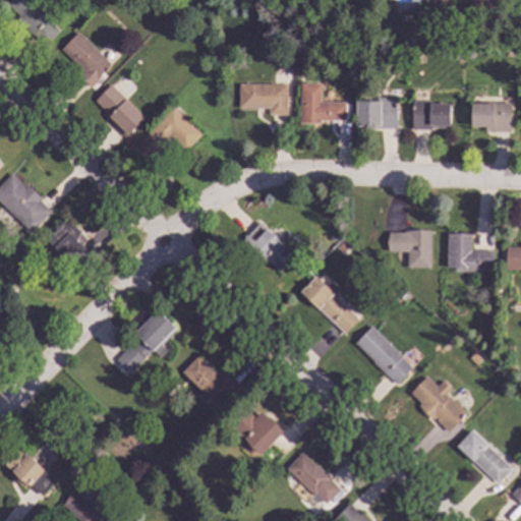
[(35,0),(53,17),(48,21),(58,32),(44,46),(16,19),(19,16),(6,3),(8,0),(35,0)]
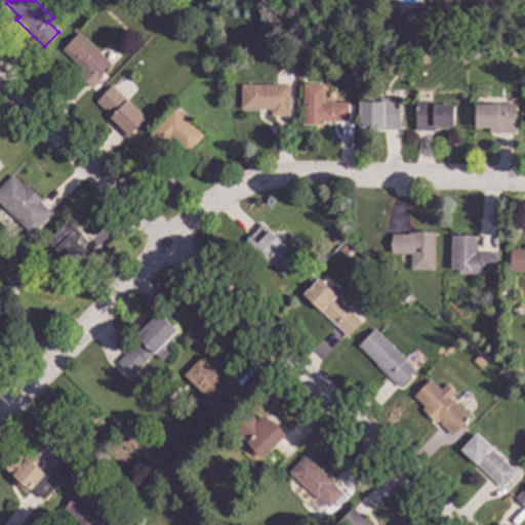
[(295,19),(294,28),(287,27),(288,19),(295,19)]
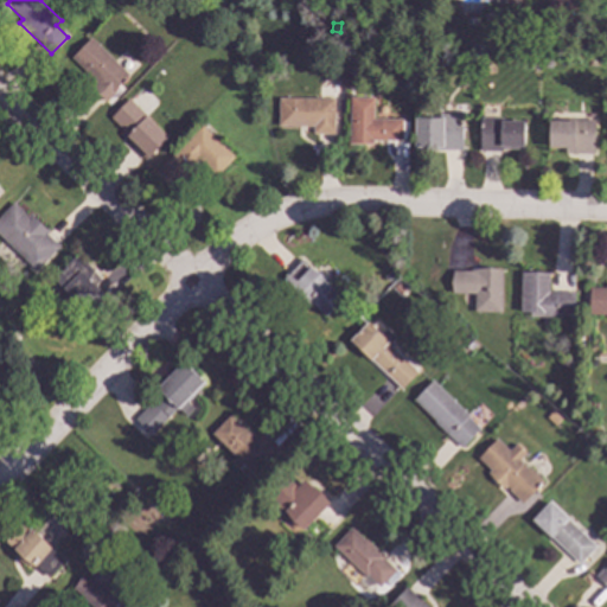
[(128,75),(110,93),(113,95),(106,102),(90,88),(95,82),(70,58),(90,38),(128,75)]
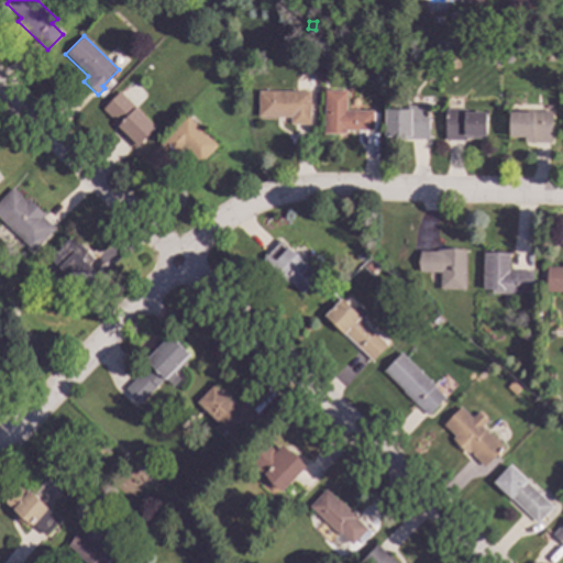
[(497,56),(493,63),(488,58),(493,52),(497,56)]
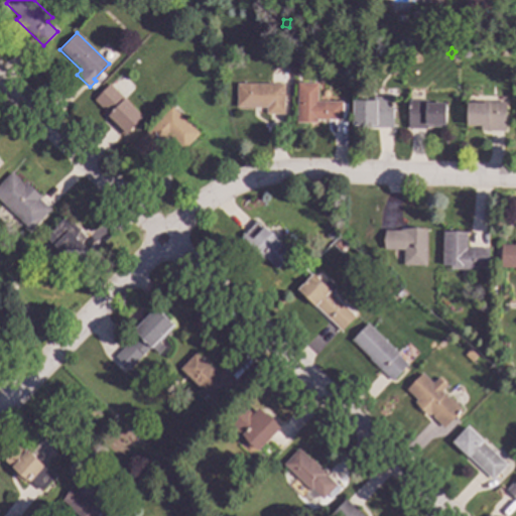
[(393,66),(395,66),(396,67),(397,69),(398,70),(396,75),(394,75),(393,76),(392,76),(389,76),(386,71),(388,67),(391,66),(391,65),(393,66)]
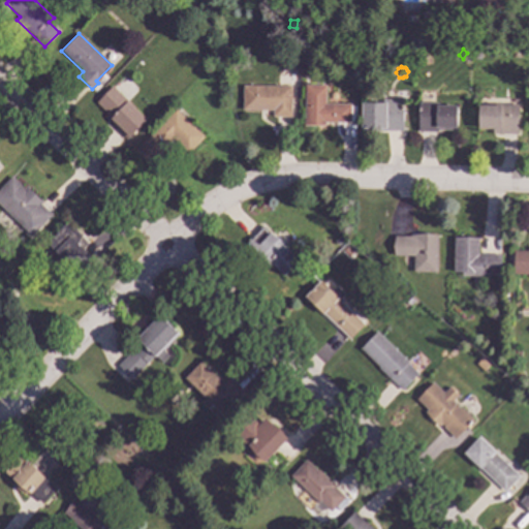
[(324,104),(349,104),(349,123),(324,122),(324,126),(304,126),(304,85),(324,86),(324,104)]
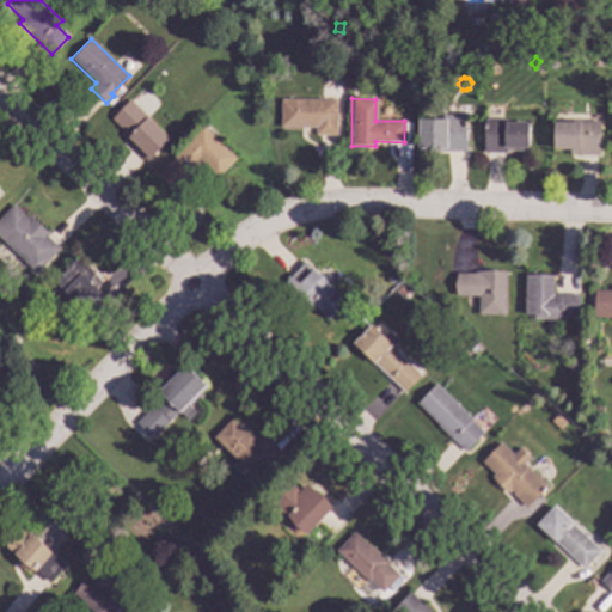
[(148,117),(147,118),(167,139),(146,161),(120,136),(123,132),(110,118),(129,99),(148,117)]
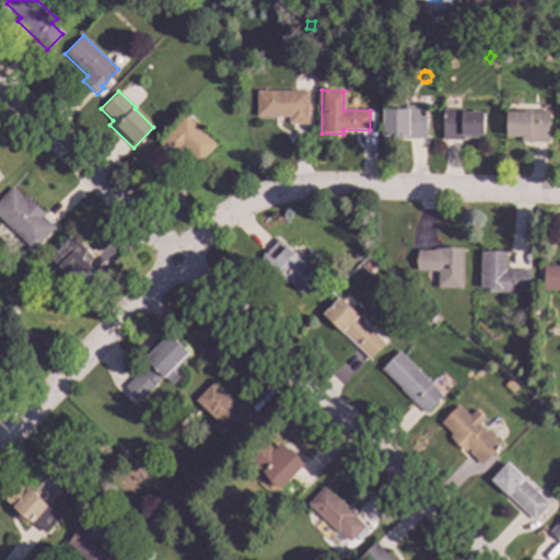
[(307,125),(288,124),(288,117),(256,117),(256,91),(307,91),(307,125)]
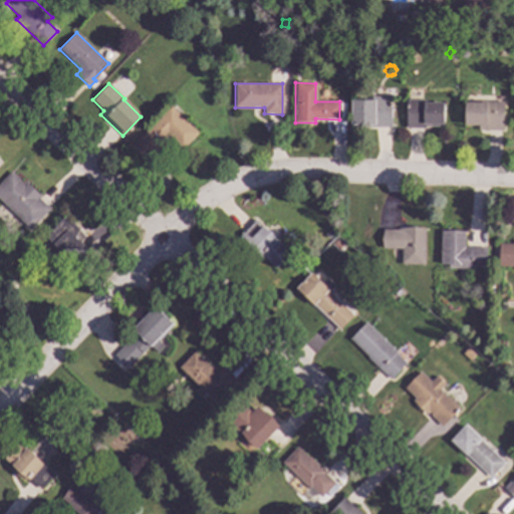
[(391,127),(352,127),(352,125),(350,122),(350,99),(372,99),(372,97),(391,97),(391,127)]
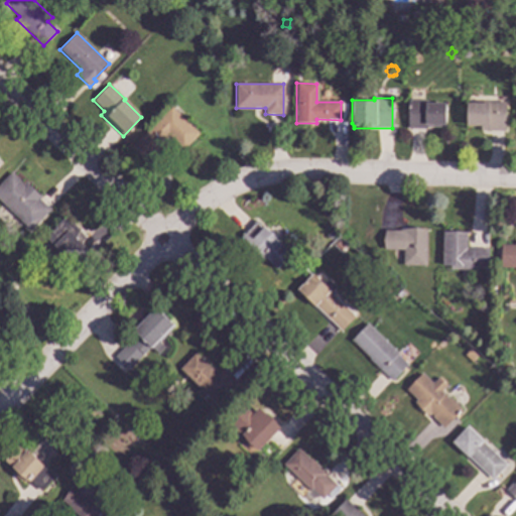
[(427,103),(444,103),(444,127),(425,127),(425,129),(407,129),(408,100),(427,101),(427,103)]
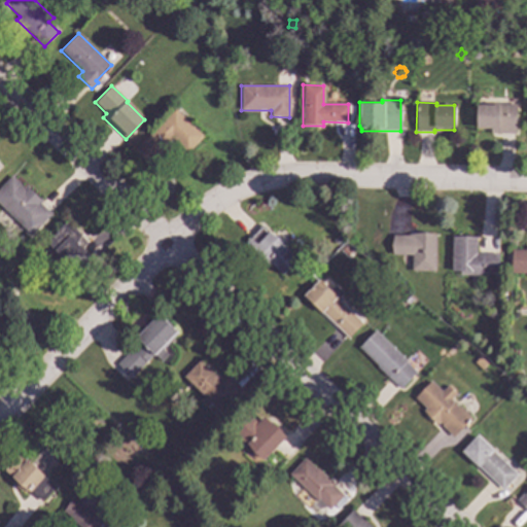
[(515,133),(490,133),(490,129),(477,129),(477,105),(516,104),(515,133)]
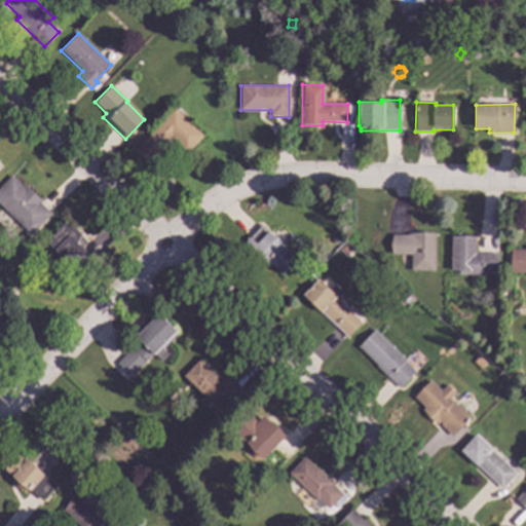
[(201,137),(186,152),(171,138),(146,163),(133,151),(174,109),(201,137)]
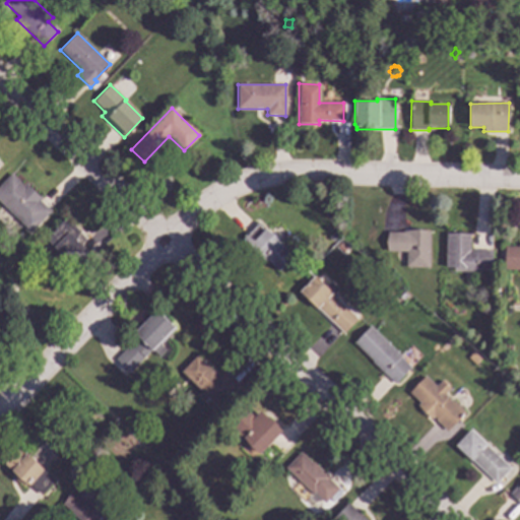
[(23,186),(26,183),(42,198),(39,201),(50,211),(30,232),(0,202),(0,185),(11,174),(23,186)]
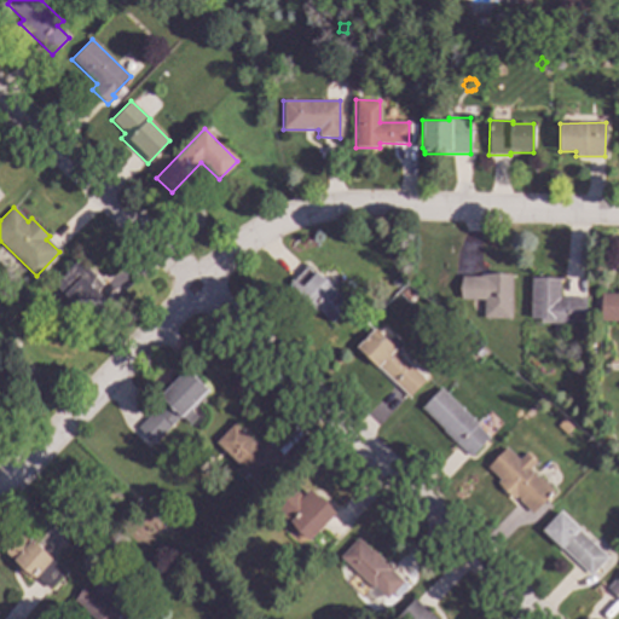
[(103,284),(97,291),(108,301),(91,319),(53,284),(77,260),(103,284)]
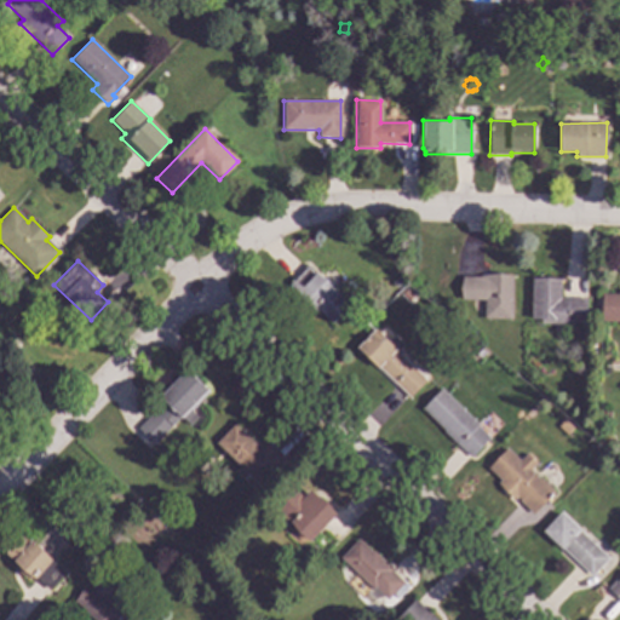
[(329,288),(332,287),(349,304),(331,323),(316,309),(315,310),(288,283),(306,265),(329,288)]
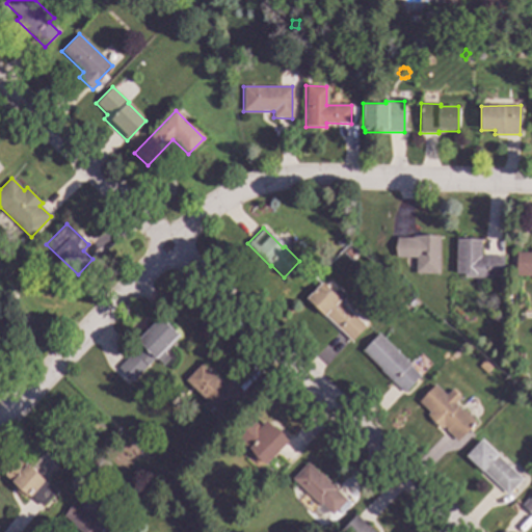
[(439,274),(415,273),(415,258),(396,257),(396,237),(411,238),(411,236),(440,237),(439,274)]
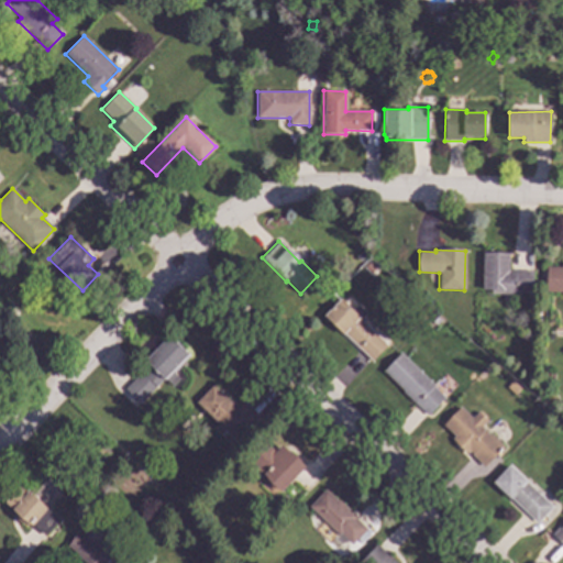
[(366,256),(359,263),(354,257),(361,251),(366,256)]
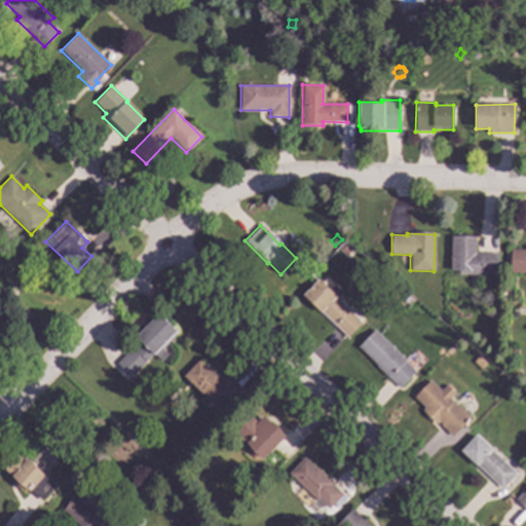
[(473,254),(496,254),(496,272),(483,272),(481,274),(459,274),(459,270),(450,270),(451,236),(473,236),(473,254)]
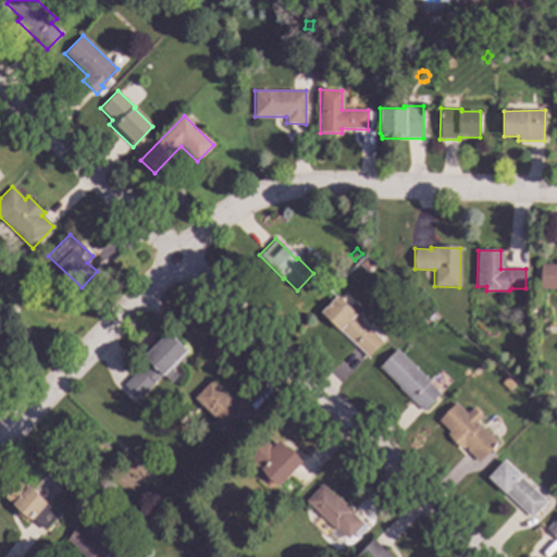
[(556,288),(540,288),(541,263),(555,264),(555,261),(556,261),(556,288)]
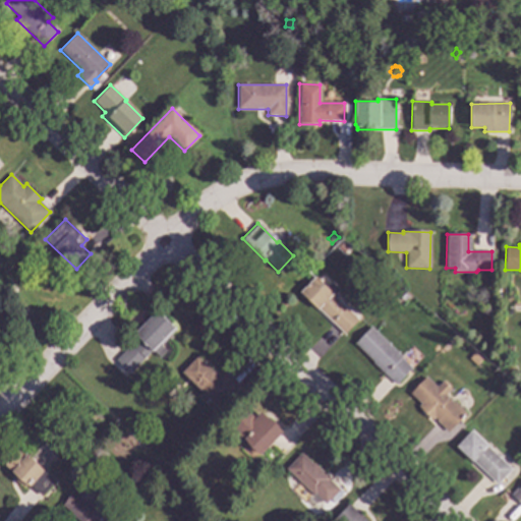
[(326,287),(330,282),(338,290),(333,295),(357,320),(344,334),(317,308),(316,309),(299,292),(314,276),(326,287)]
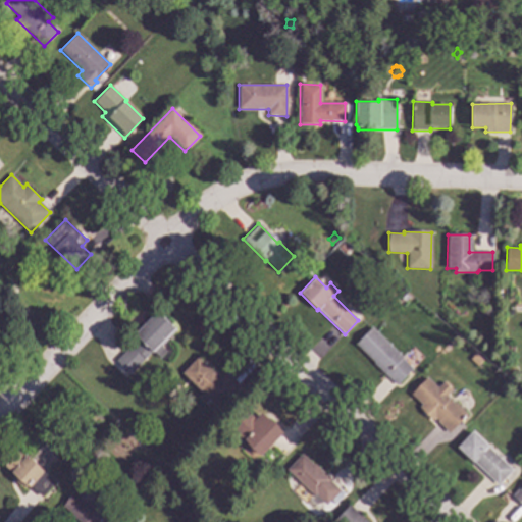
[(15,291),(9,297),(2,291),(8,284),(15,291)]
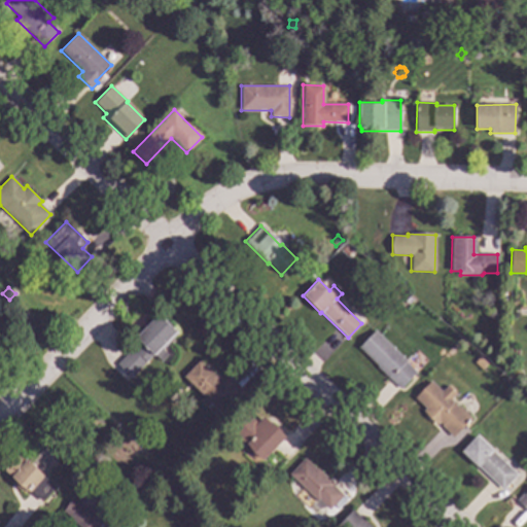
[(177,332),(162,348),(168,354),(161,361),(153,354),(131,378),(116,364),(139,342),(135,338),(157,314),(177,332)]
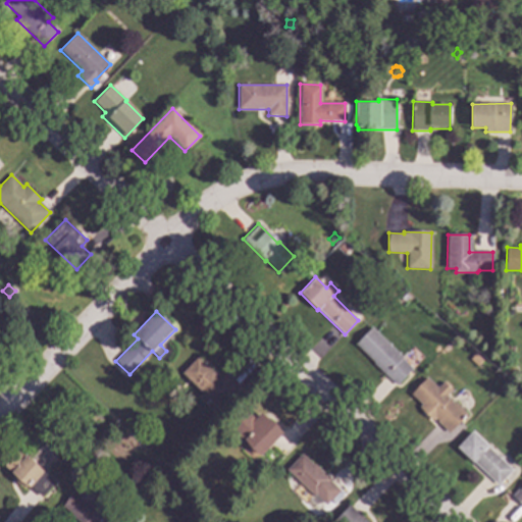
[(402,358),(401,359),(412,369),(396,385),(354,345),(371,327),(402,358)]
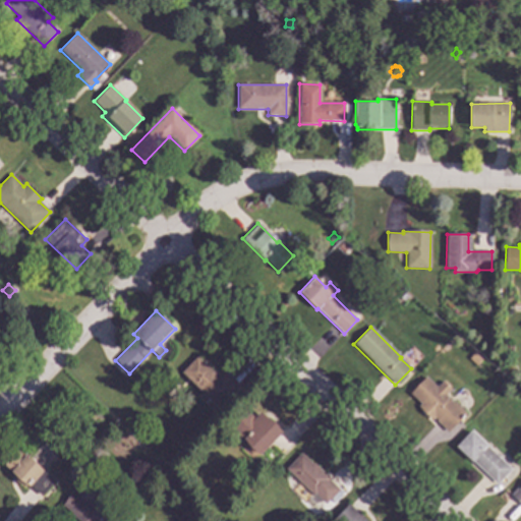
[(217,377),(222,370),(237,386),(217,407),(181,372),(196,356),(217,377)]
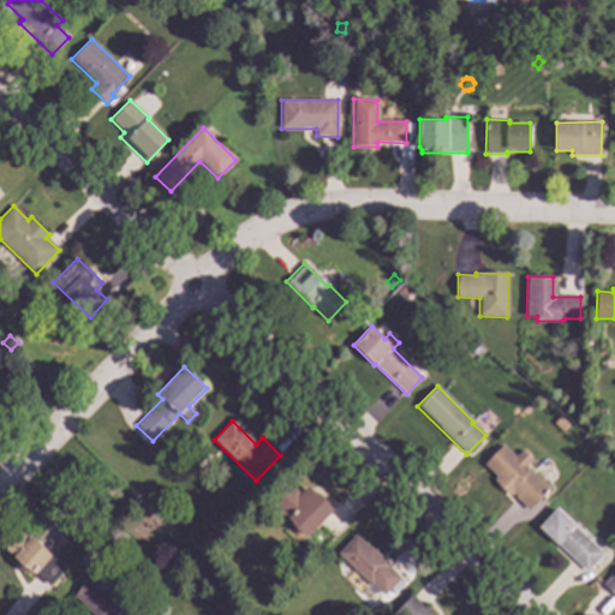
[(514,457),(521,449),(532,459),(525,466),(533,476),(535,473),(549,488),(527,509),(513,496),(514,495),(512,493),(509,496),(493,479),(495,477),(483,465),(502,445),(514,457)]
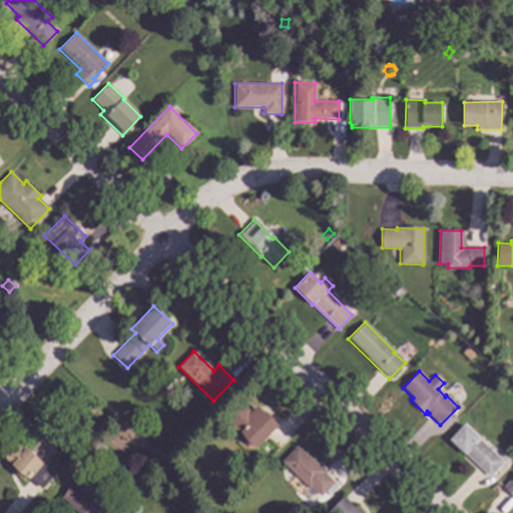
[(250,412),(255,406),(277,426),(257,448),(224,419),(240,402),(250,412)]
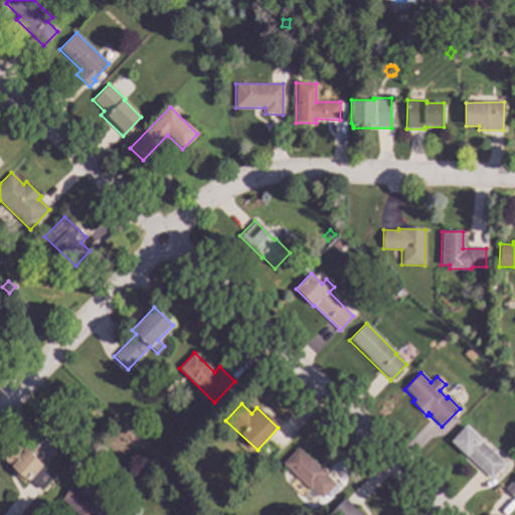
[(101,413),(96,420),(88,413),(93,407),(101,413)]
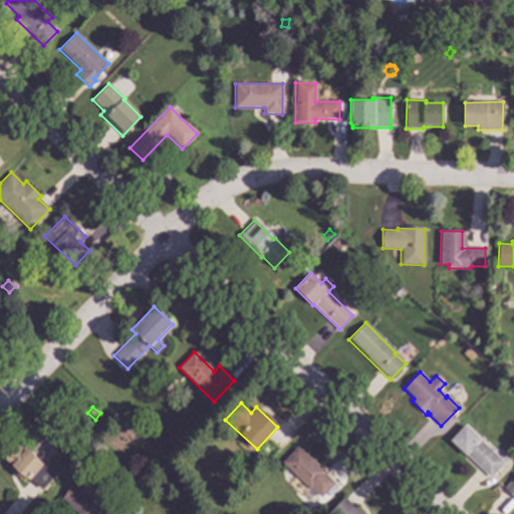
[(492,452),(497,447),(507,456),(502,461),(504,463),(490,478),(465,455),(450,441),(465,425),(492,452)]
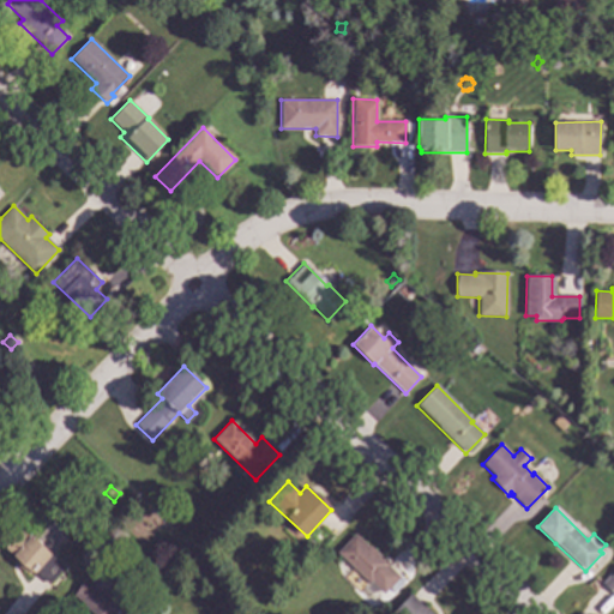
[(64,567),(49,584),(32,571),(29,575),(11,559),(14,557),(5,548),(20,530),(64,567)]
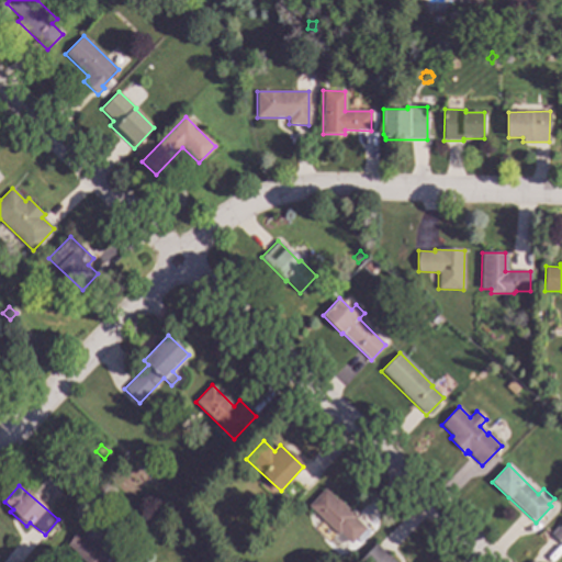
[(337,501),(338,499),(356,517),(355,517),(366,528),(350,543),(339,532),(337,535),(307,506),(325,489),(337,501)]
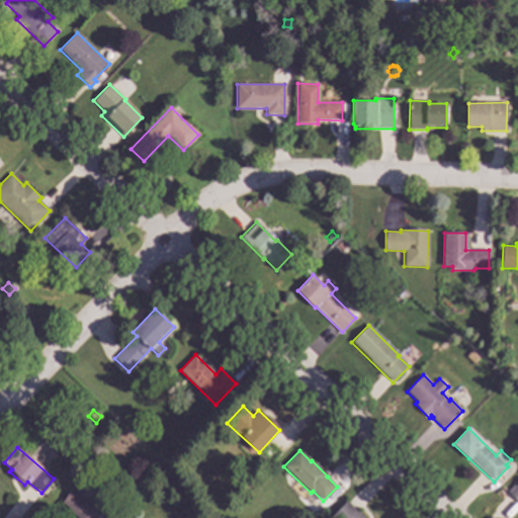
[(98,490),(91,499),(105,509),(103,511),(113,517),(78,517),(70,512),(71,510),(62,503),(80,476),(98,490)]
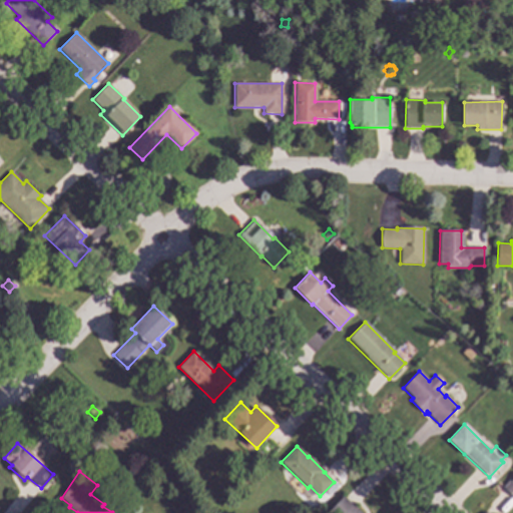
[(512,497),(502,487),(512,476),(512,497)]
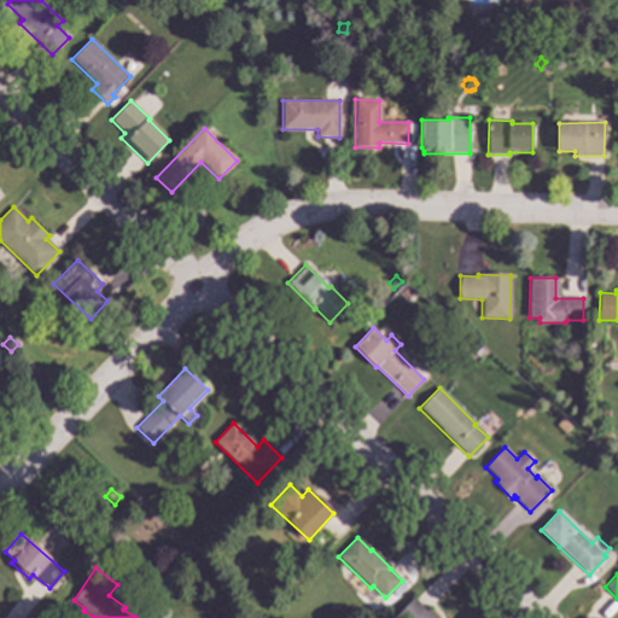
[(433,617),(392,617),(413,598),(433,617)]
